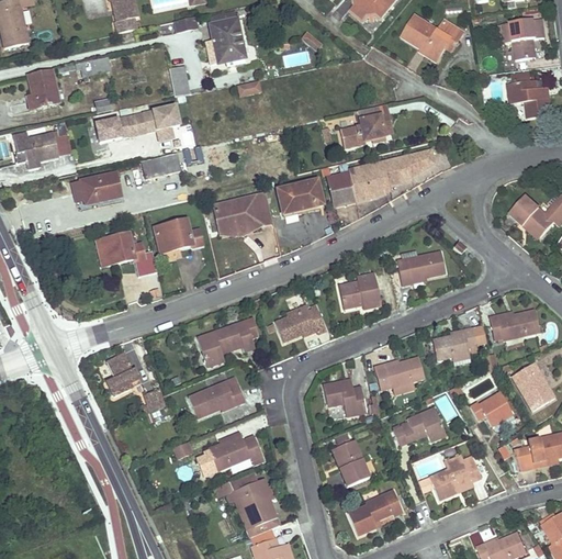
[(27,42),(19,2),(27,0),(0,0),(0,31),(3,47),(27,42)]
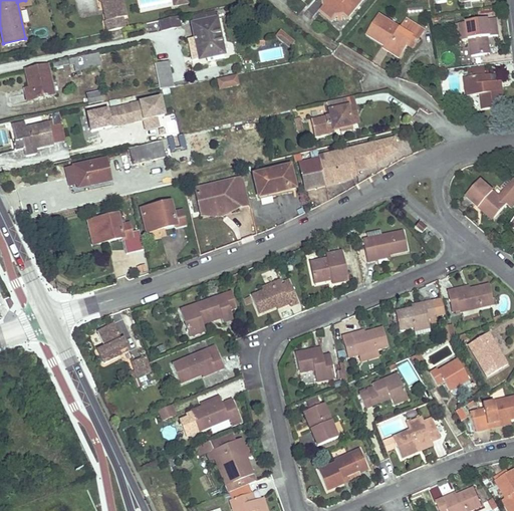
[(99,0),(101,6),(103,19),(102,19),(105,29),(124,25),(122,15),(126,14),(122,0),(99,0)]
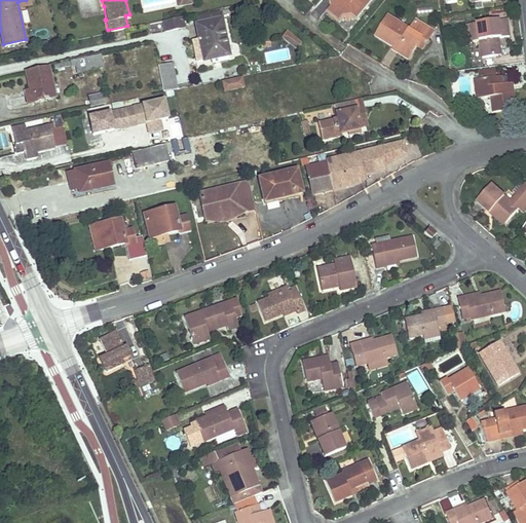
[(141,0),(144,9),(176,2),(176,0),(141,0)]
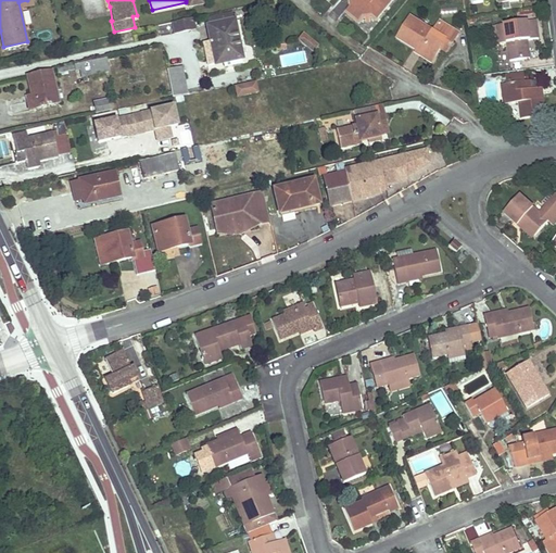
[(328,0),(333,4),(329,10),(336,16),(351,0),(328,0)]
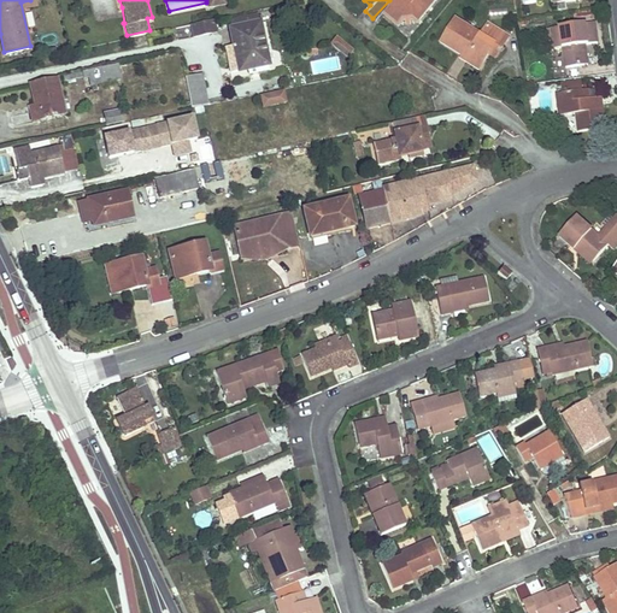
[(391,0),(391,3),(403,12),(407,7),(419,17),(434,0),(391,0)]
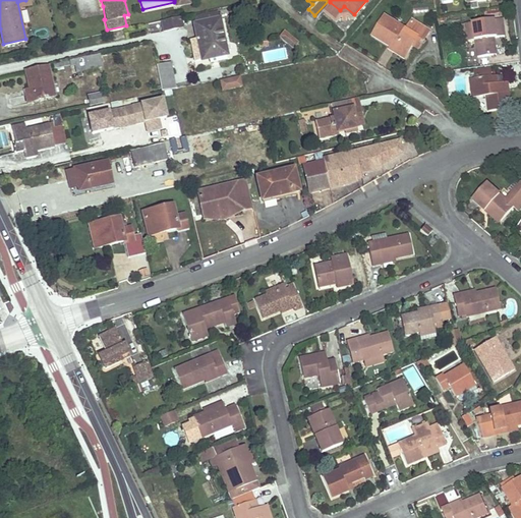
[(340,10),(330,2),(326,7),(336,15),(340,10)]
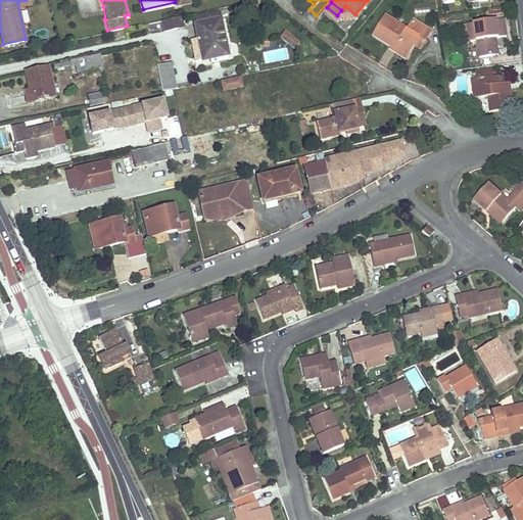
[(193,11),(195,21),(219,16),(217,6),(193,11)]
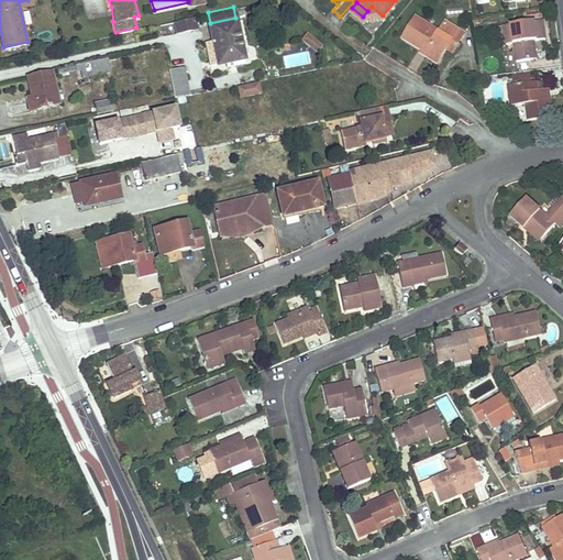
[(537,19),(537,9),(529,9),(528,18),(537,19)]
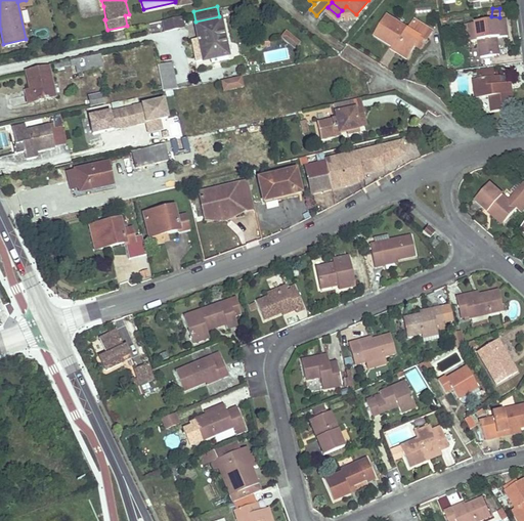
[(409,27),(388,13),(376,33),(394,44),(408,53),(416,43),(421,35),(426,38),(433,29),(416,17),(409,27)]
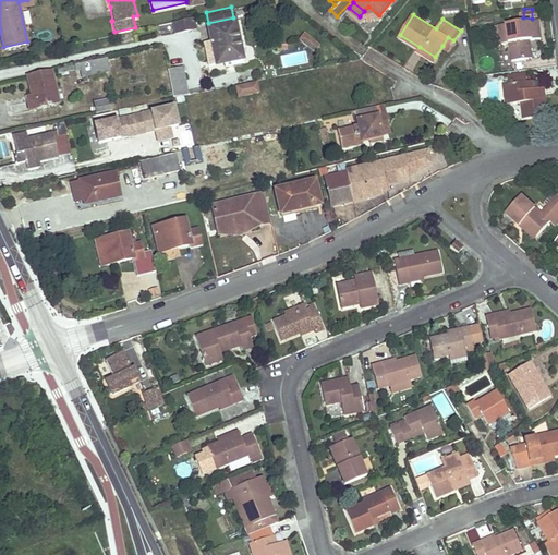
[(189,16),(171,20),(173,31),(191,27),(189,16)]
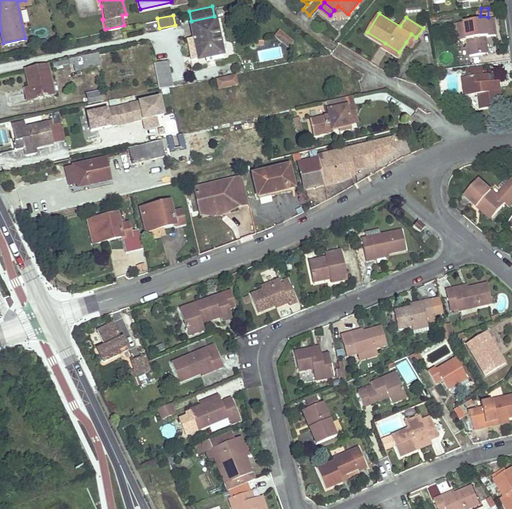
[(223,51),(224,51),(216,16),(214,16),(191,21),(194,36),(188,37),(192,58),(206,55),(223,51)]
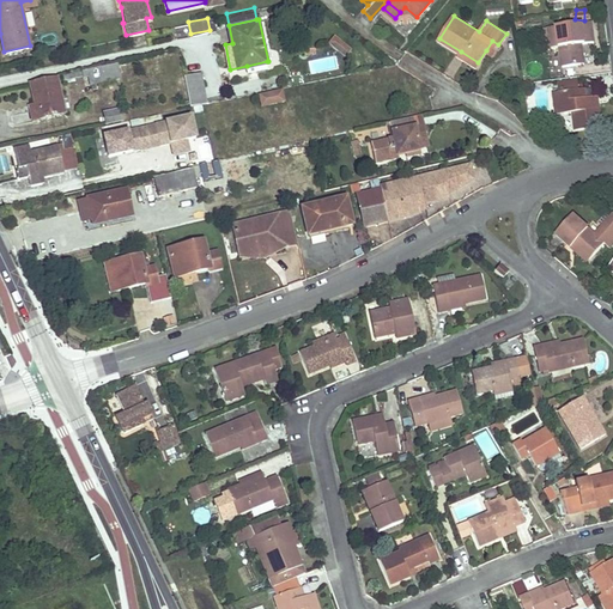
[(589,19),(548,25),(551,46),(560,44),(563,65),(584,61),(582,41),(594,40),(593,29),(590,30),(589,19)]
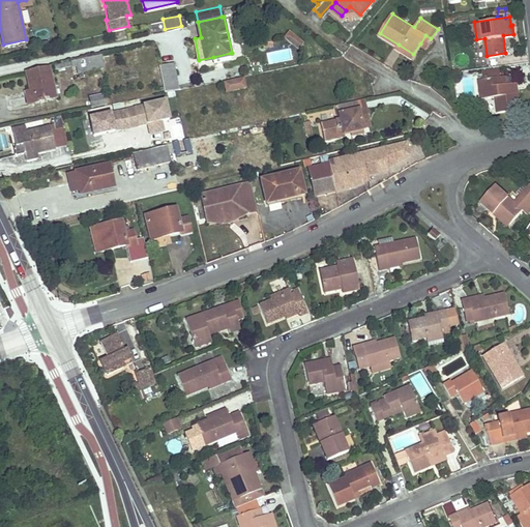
[(302,41),(290,31),(286,36),(298,47),(302,41)]
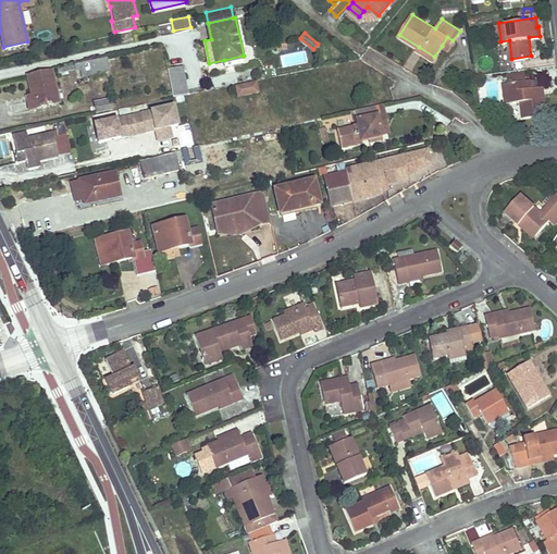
[(453,40),(447,37),(442,46),(447,49),(453,40)]
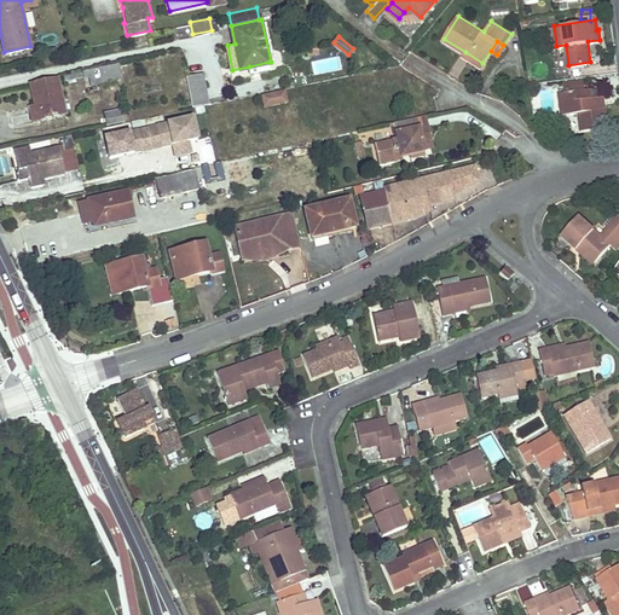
[(466,52),(462,56),(481,67),(482,63),(466,52)]
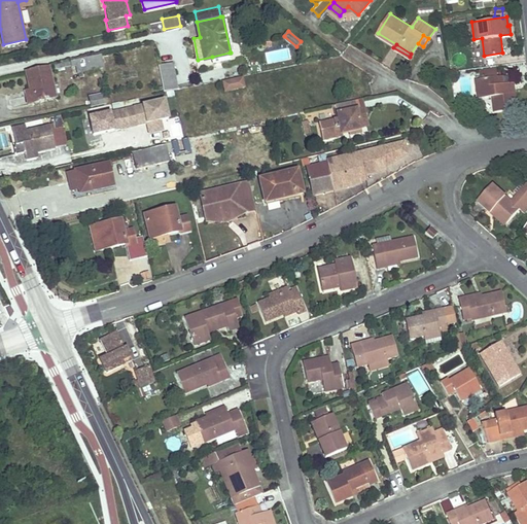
[(100,53),(75,58),(77,70),(103,65),(100,53)]
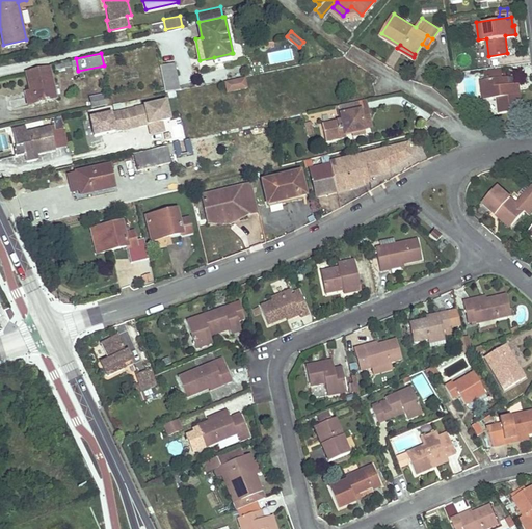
[(232,53),(214,57),(215,62),(233,58),(232,53)]
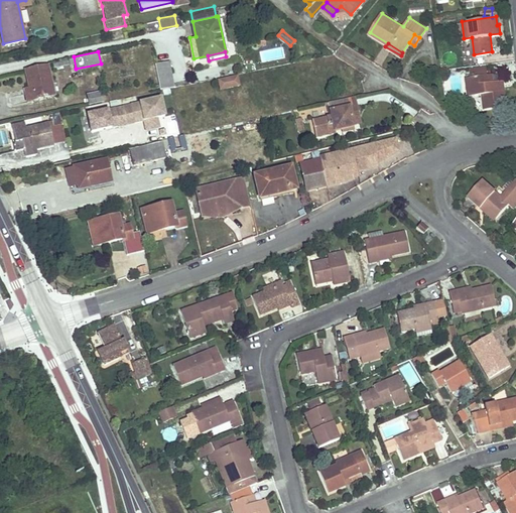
[(169,60),(155,62),(160,89),(170,87),(174,86),(169,60)]
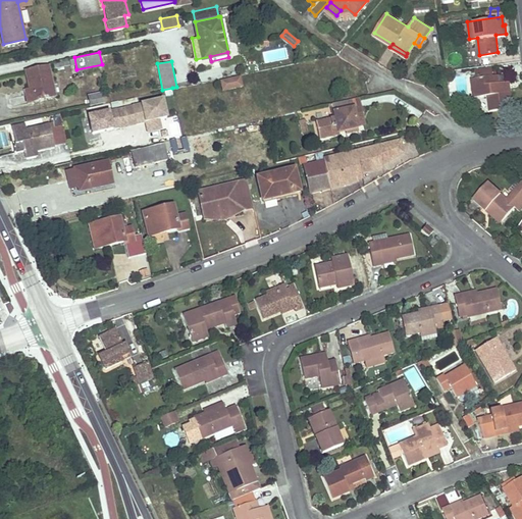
[(48,63),(25,67),(30,86),(24,87),(27,100),(54,95),(48,63)]
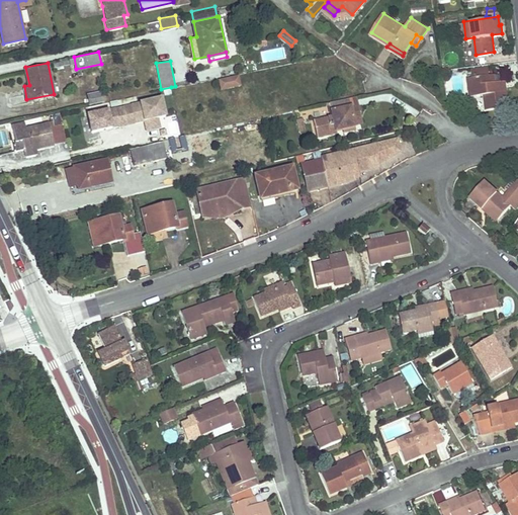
[(488,64),(472,66),(475,76),(489,73),(488,64)]
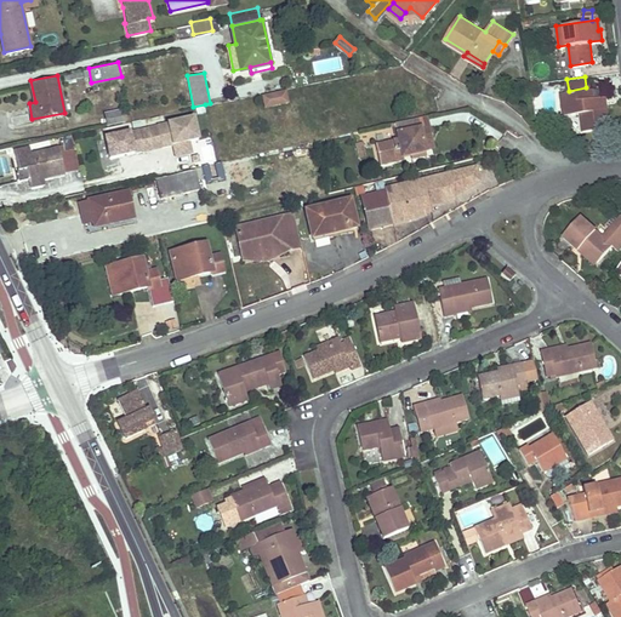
[(602,86),(593,87),(594,102),(607,101),(605,95),(603,95),(602,86)]
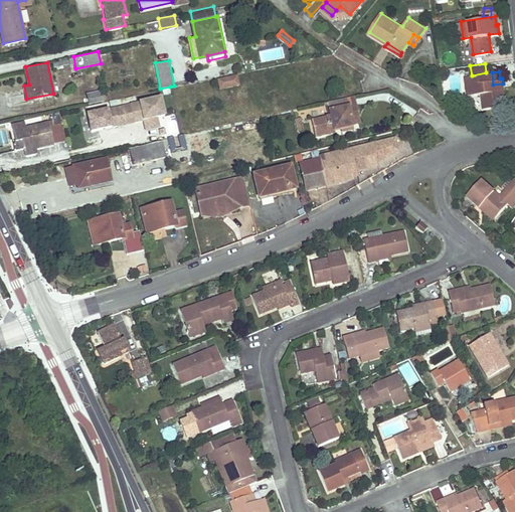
[(472,75),(466,75),(468,95),(482,93),(484,108),(506,105),(503,83),(493,84),(492,72),(486,72),(472,75)]
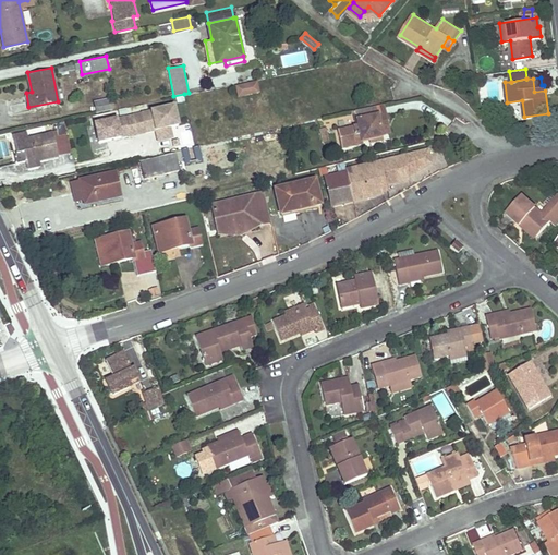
[(256,80),(237,84),(239,92),(245,89),(246,93),(258,91),(256,80)]
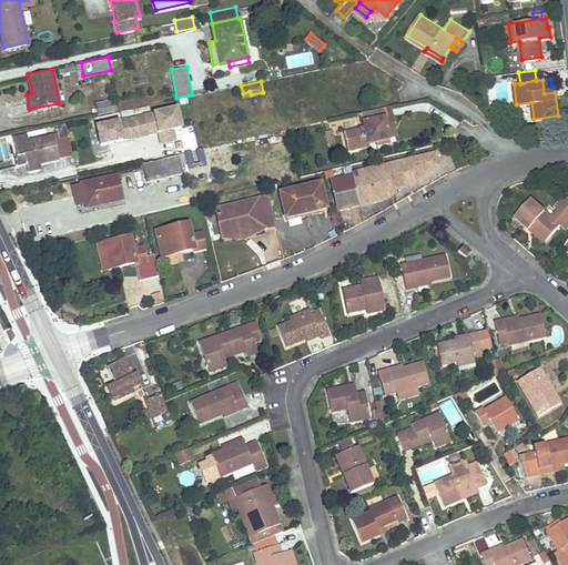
[(97,102),(99,113),(112,111),(110,99),(97,102)]
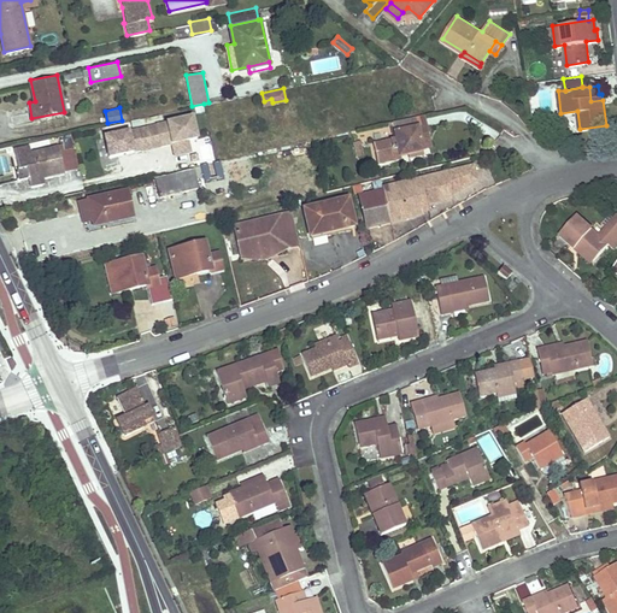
[(423,113),(419,115),(422,125),(418,127),(423,147),(430,146),(423,113)]
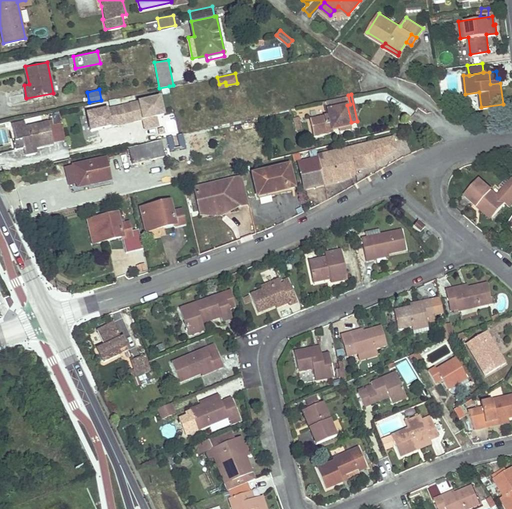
[(348,95),(325,100),(328,113),(310,118),(314,134),(333,130),(332,125),(338,124),(338,125),(351,122),(347,105),(350,104),(348,95)]
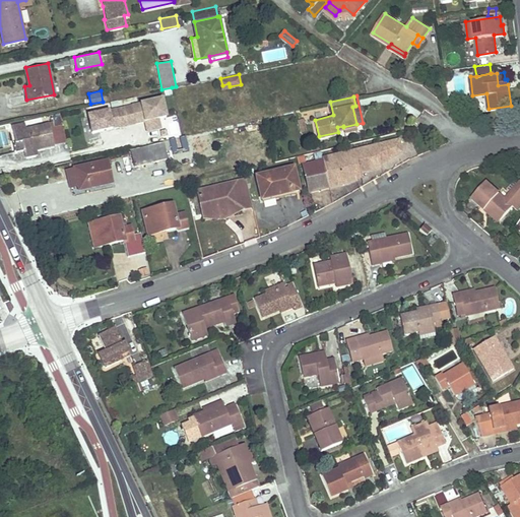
[(166,115),(161,98),(124,106),(128,124),(145,120),(158,117),(166,115)]
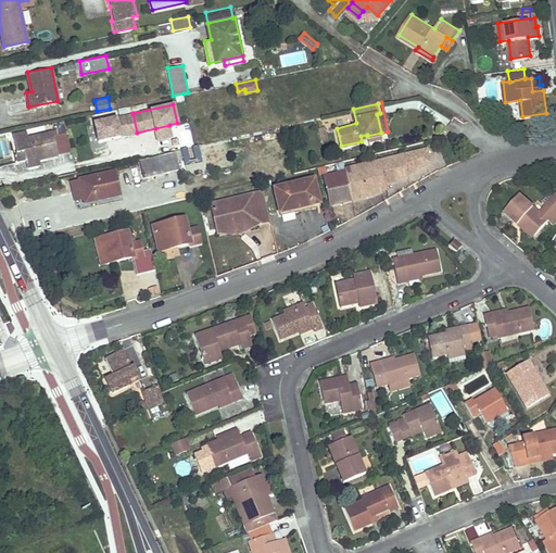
[(65,122),(54,124),(55,132),(57,134),(64,132),(67,132),(65,122)]
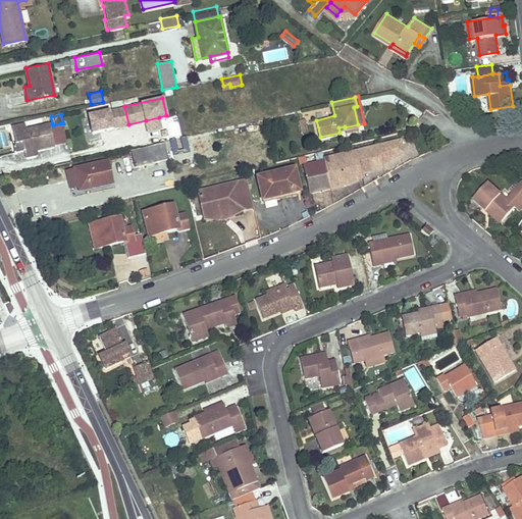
[(161,126),(159,117),(146,120),(148,130),(161,126)]
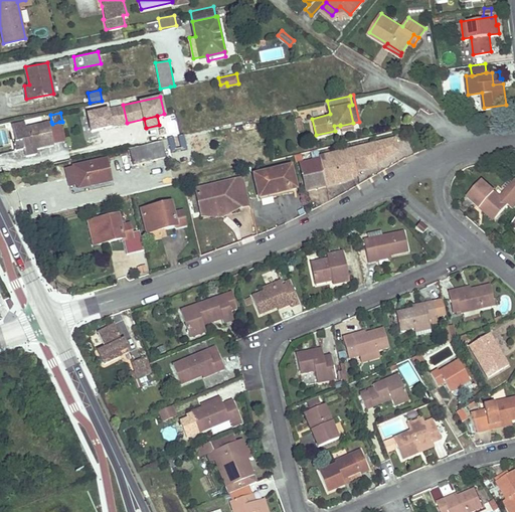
[(22,120),(11,123),(15,140),(13,140),(14,149),(23,147),(23,149),(35,147),(52,143),(48,123),(37,125),(36,122),(23,125),(22,120)]
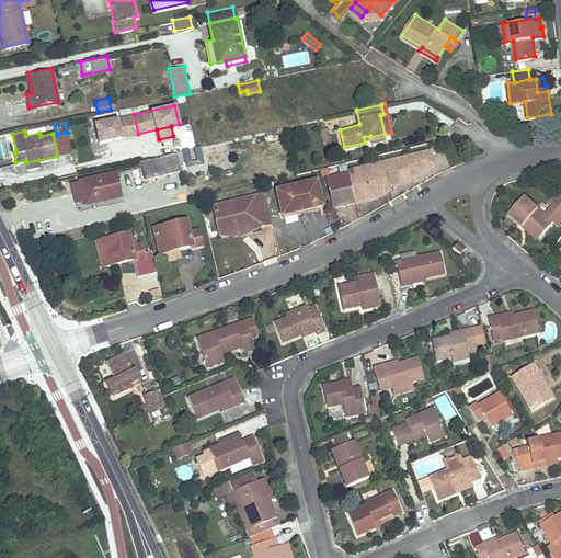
[(69,154),(65,133),(57,135),(56,133),(53,134),(57,156),(69,154)]
